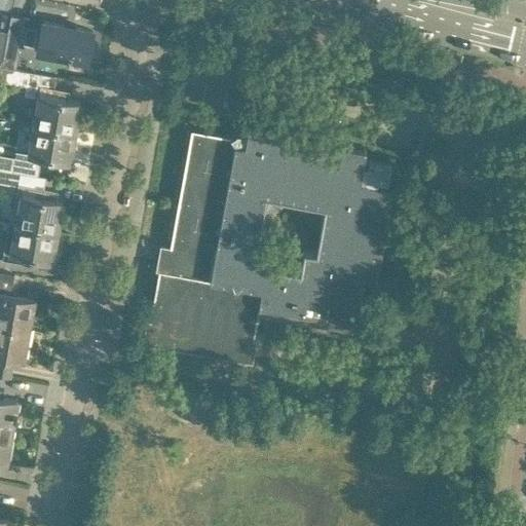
[(2,64),(15,66),(25,17),(10,15),(7,33),(2,64)]
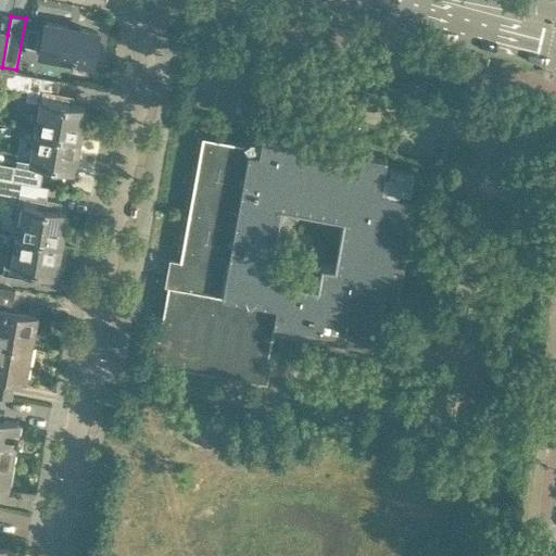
[(75,60),(91,63),(98,32),(45,23),(39,53),(70,60),(70,61),(71,61),(71,62),(74,63),(75,60)]
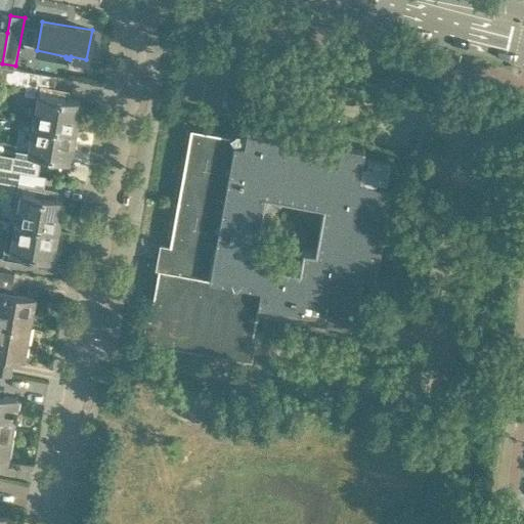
[(75,127),(79,101),(67,99),(68,93),(53,90),(53,88),(37,85),(39,73),(18,70),(15,69),(15,66),(2,63),(0,74),(0,80),(25,85),(24,93),(39,96),(35,120),(75,127)]
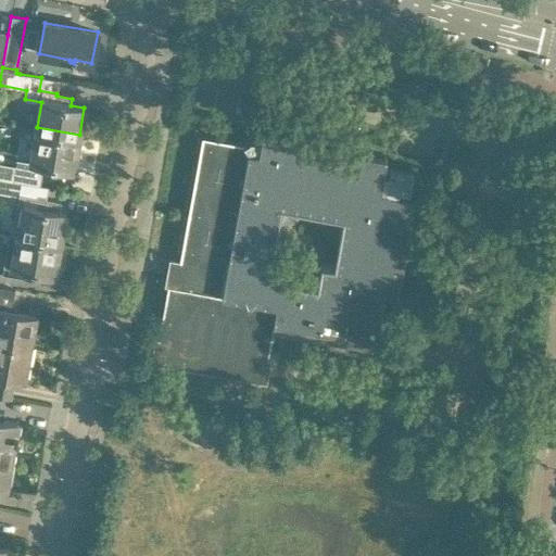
[(365,98),(363,106),(374,109),(376,100),(365,98)]
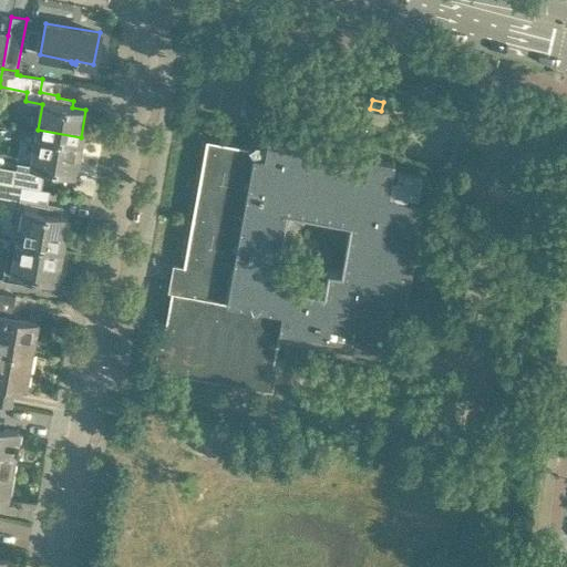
[(31,165),(31,166),(43,168),(54,171),(54,169),(74,173),(81,137),(38,130),(31,165)]
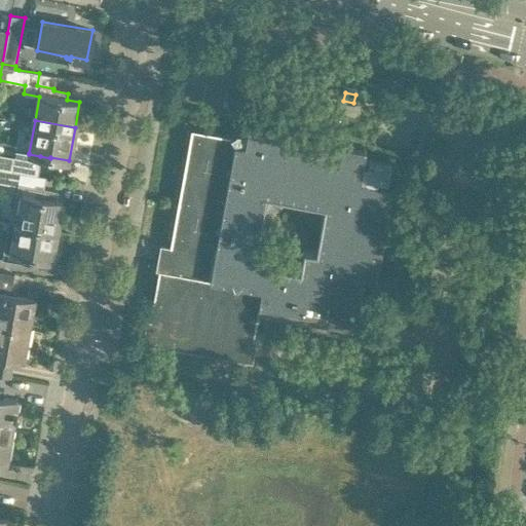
[(376,275),(392,186),(382,185),(383,181),(387,181),(391,159),(369,155),(368,159),(364,158),(366,148),(248,126),(247,134),(237,132),(231,136),(191,128),(167,258),(159,263),(148,328),(192,336),(190,347),(250,358),(253,340),(259,309),(354,327),(365,273),(376,275)]
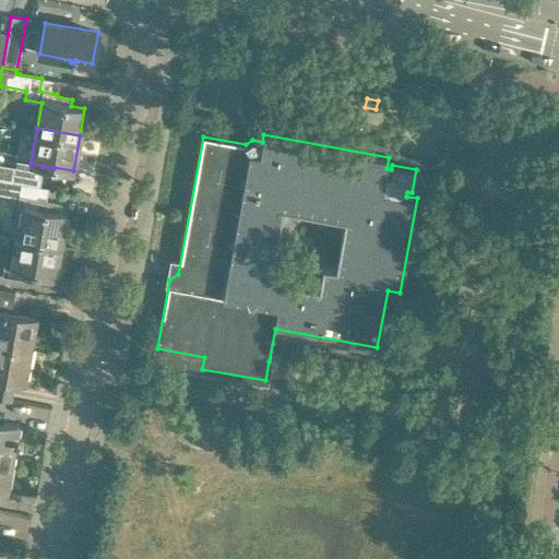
[(0,163),(0,178),(12,181),(39,186),(43,171),(15,166),(0,163)]
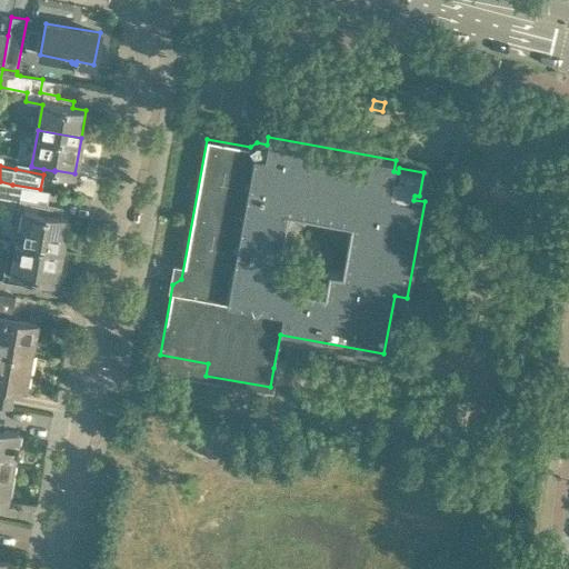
[(0,181),(0,197),(10,199),(12,185),(0,181)]
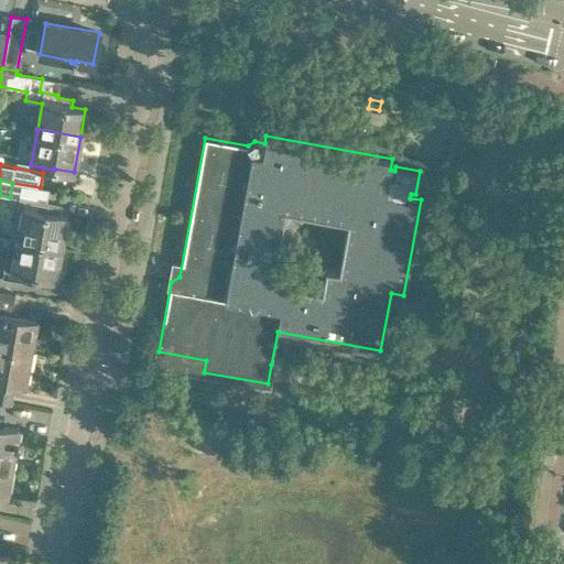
[(20,198),(13,234),(61,242),(66,215),(60,214),(61,205),(20,198)]
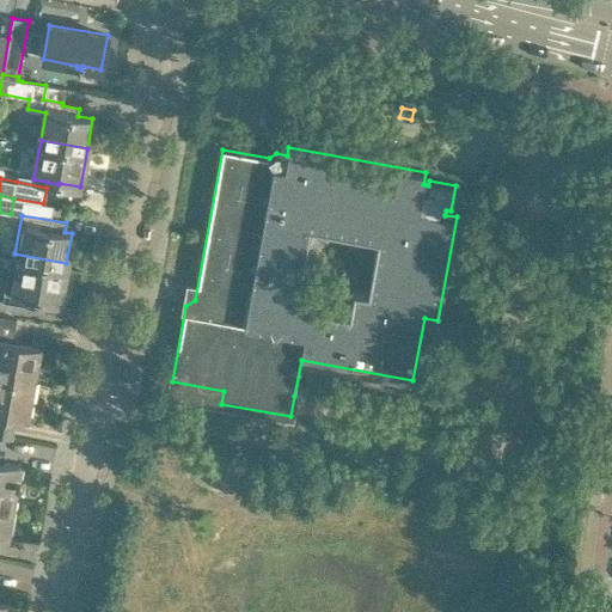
[(11,254),(2,301),(26,306),(26,305),(37,306),(38,298),(60,303),(66,263),(14,254),(11,254)]
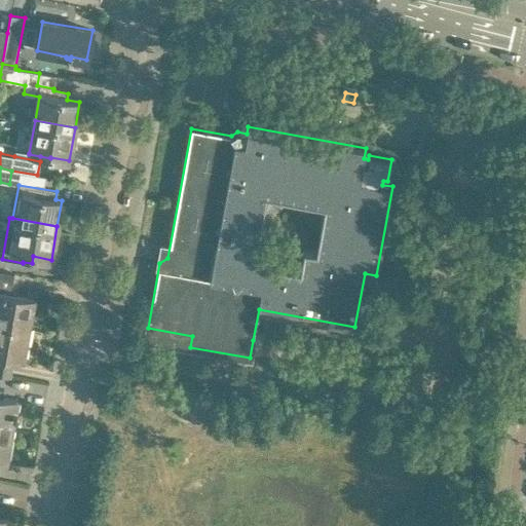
[(0,292),(0,323),(29,329),(35,298),(0,292)]
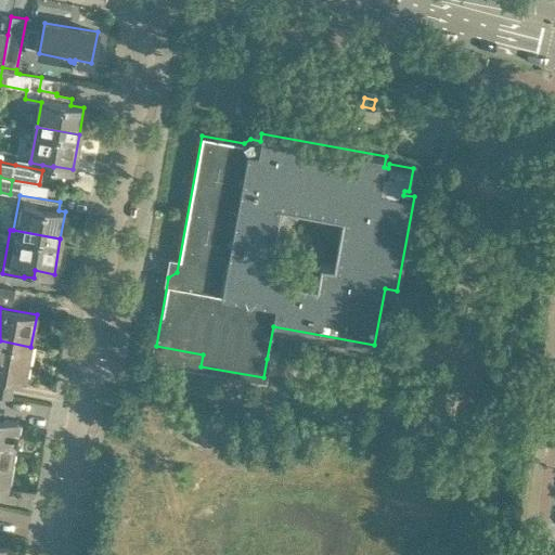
[(0,374),(25,378),(30,347),(0,340),(0,374)]
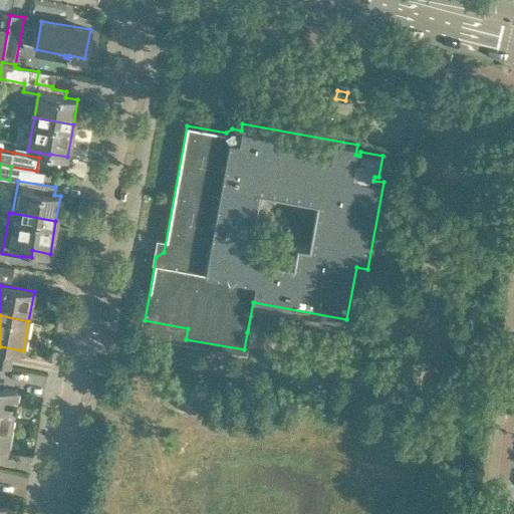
[(0,415),(12,417),(16,391),(2,389),(4,380),(0,379),(0,415)]
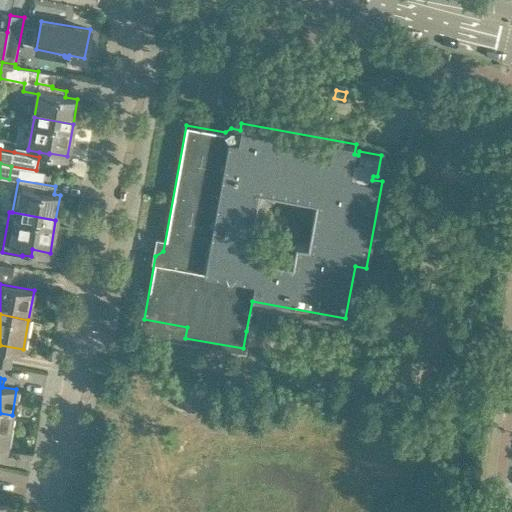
[(0,446),(6,447),(12,415),(0,413),(0,446)]
